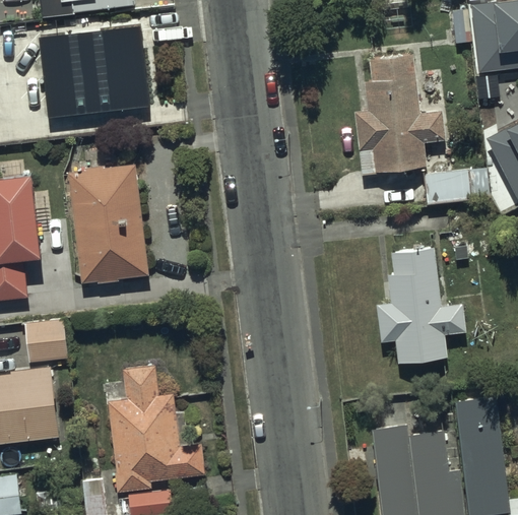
[(55,0),(57,18),(141,8),(140,0),(55,0)]
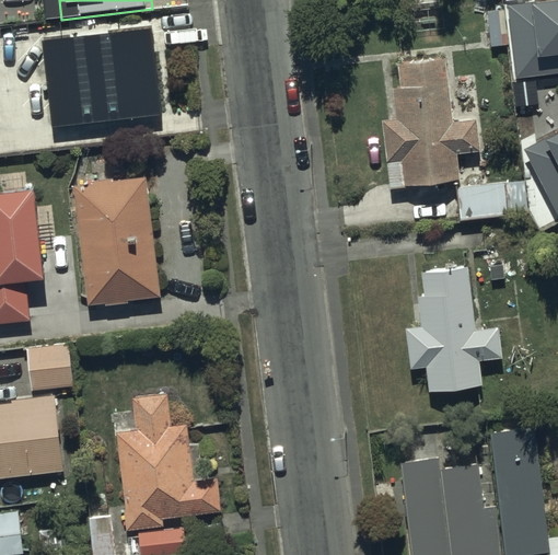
[(515,0),(507,1),(514,71),(557,66),(557,0),(515,0)]
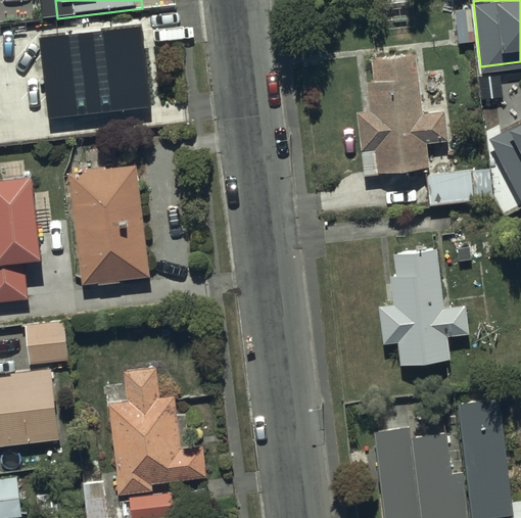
[(469,7),(453,8),(455,44),(472,42),(469,7)]
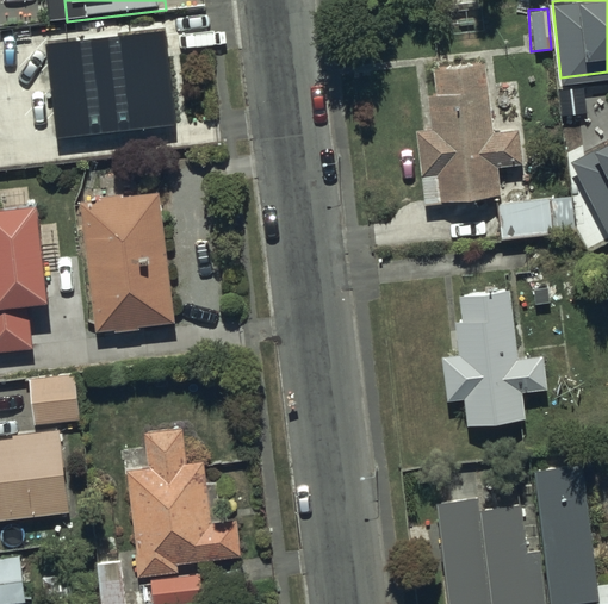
[(169,39),(50,55),(62,138),(180,122),(169,39)]
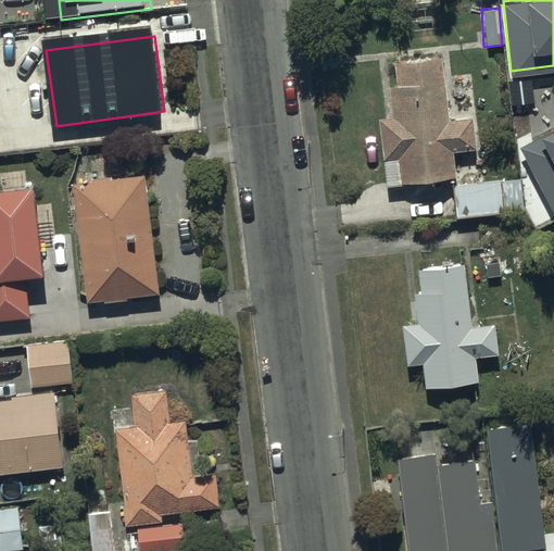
[(438,51),(397,57),(398,63),(390,64),(393,87),(382,88),(386,114),(370,116),(381,192),(455,183),(452,157),(476,152),(470,116),(448,120),(438,51)]
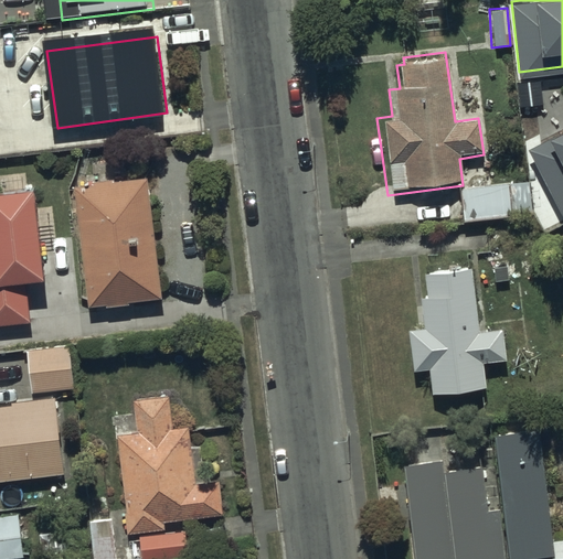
[(537,77),(516,79),(519,105),(540,103),(537,77)]
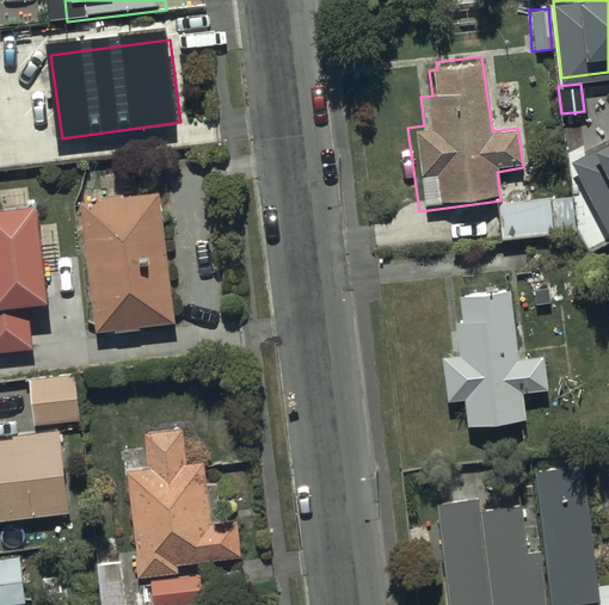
[(608,137),(570,158),(607,228),(608,226),(608,137)]
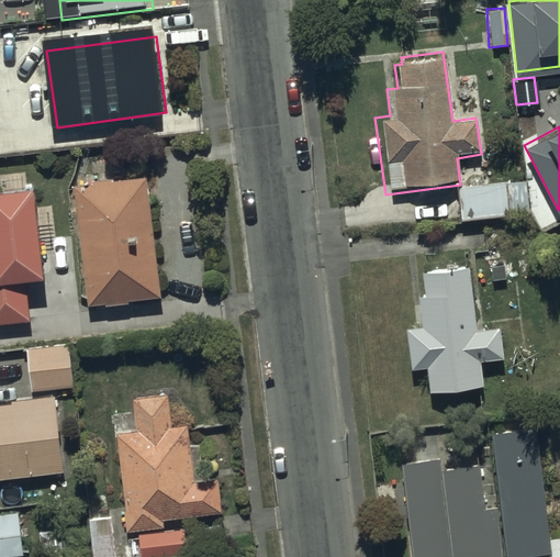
[(145,178),(71,187),(86,310),(159,301),(145,178)]
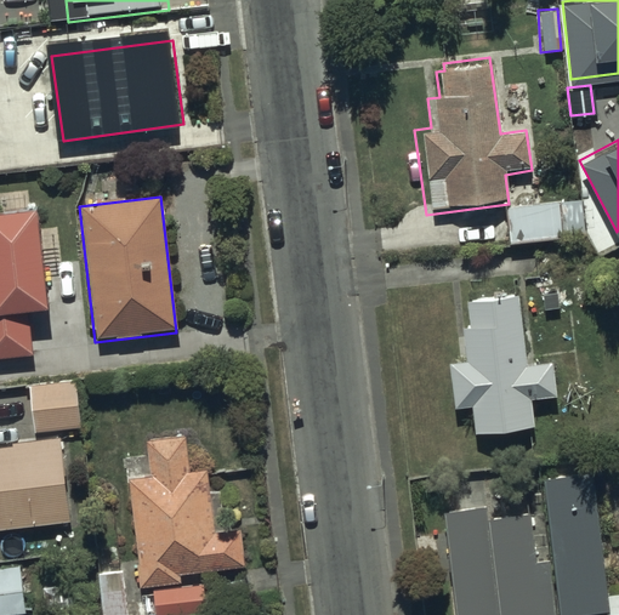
[(579,199),(504,206),(507,243),(583,235),(579,199)]
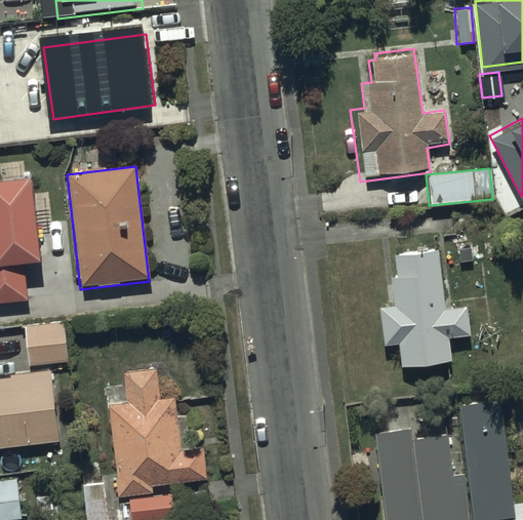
[(0,307),(25,306),(21,267),(39,266),(31,182),(0,184),(0,307)]
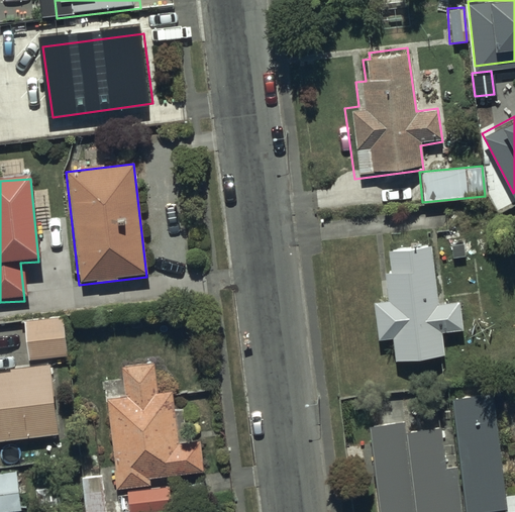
[(432,244),(382,248),(387,303),(373,309),(376,340),(394,338),(396,363),(440,359),(438,335),(460,333),(457,304),(437,305),(432,244)]
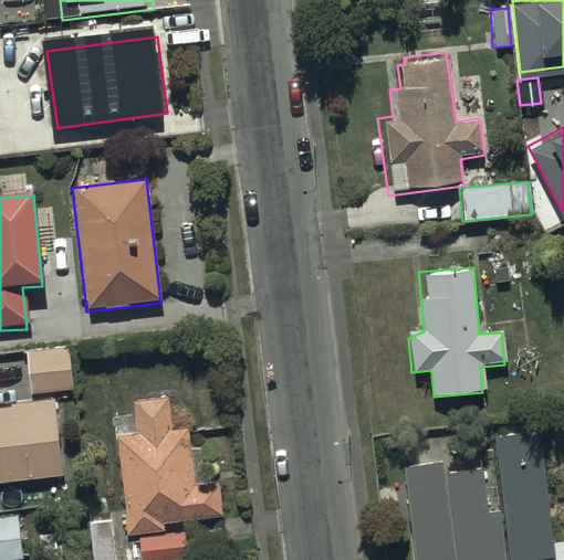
[(71,344),(25,349),(30,393),(76,389),(71,344)]
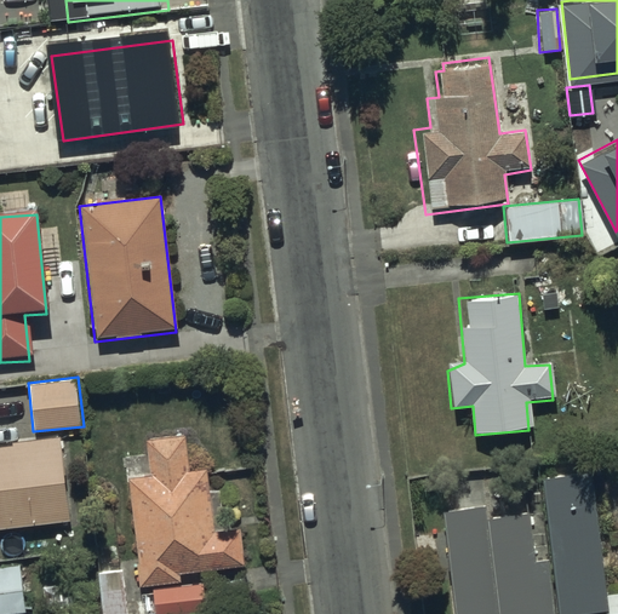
[(58,440),(0,446),(0,531),(69,522),(58,440)]
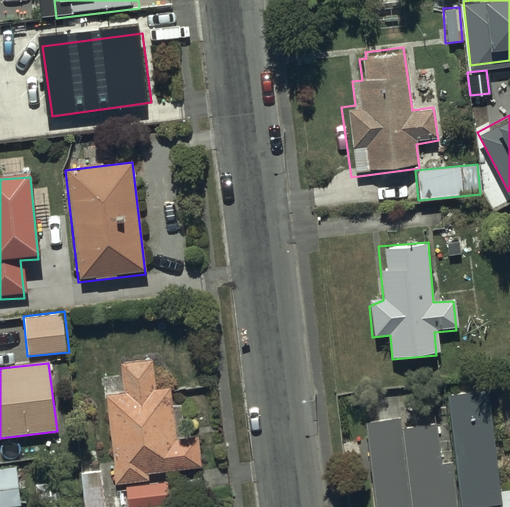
[(154,363),(120,367),(124,394),(107,398),(116,485),(150,482),(149,475),(205,468),(199,438),(179,439),(170,390),(157,391),(154,363)]
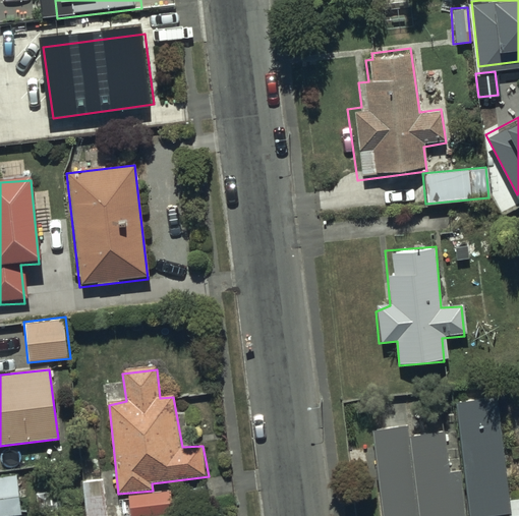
[(493,393),(451,398),(466,515),(496,515),(510,514),(509,503),(493,393)]
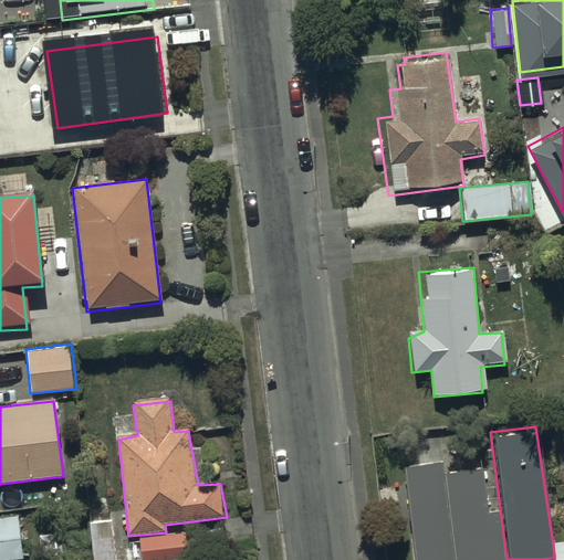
[(439,460),(403,463),(411,559),(501,559),(497,508),(487,509),(481,465),(440,468),(439,460)]
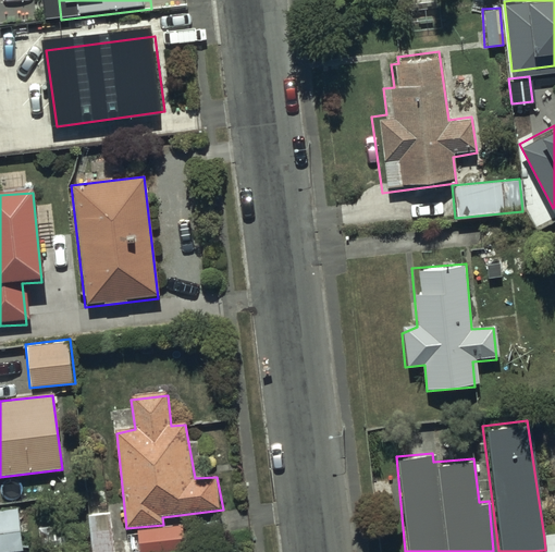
[(17,507),(0,510),(0,551),(9,551),(23,551),(17,507)]
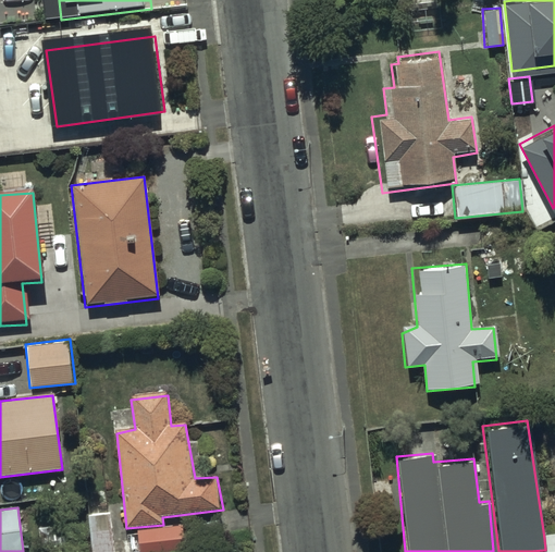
[(112,551),(109,512),(88,514),(91,551),(112,551)]
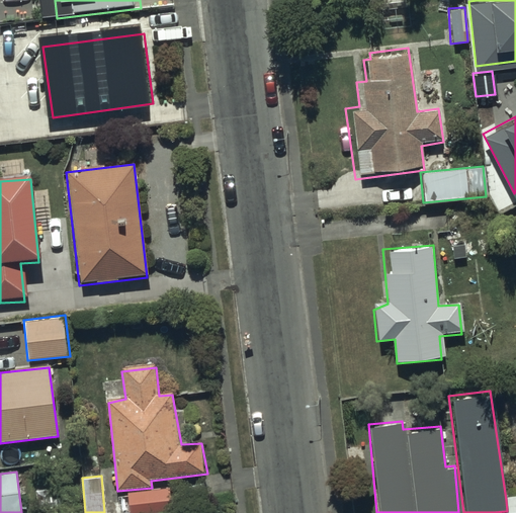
[(169,488),(126,493),(129,512),(148,512),(172,510),(169,488)]
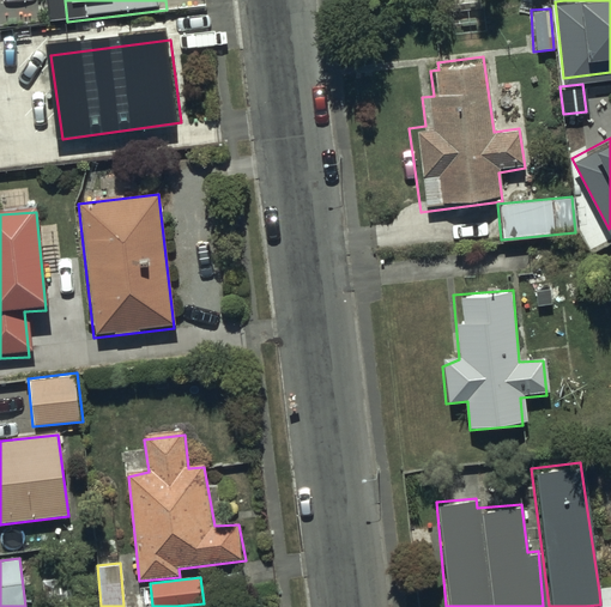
[(610,589),(599,592),(600,605),(610,602),(610,589)]
